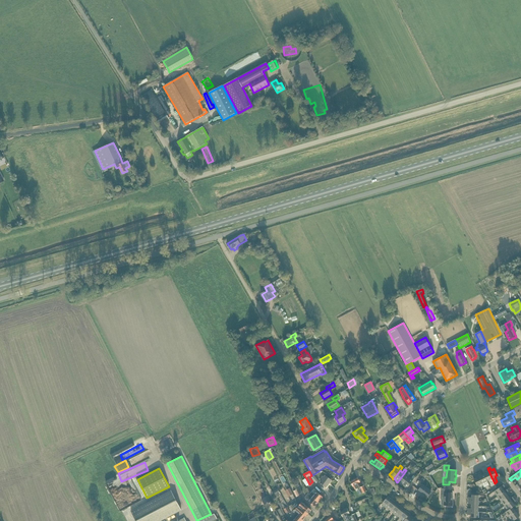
[(402,485),(402,484),(409,476),(410,473),(409,472),(406,475),(404,473),(398,481),(401,483),(400,484),(402,485)]
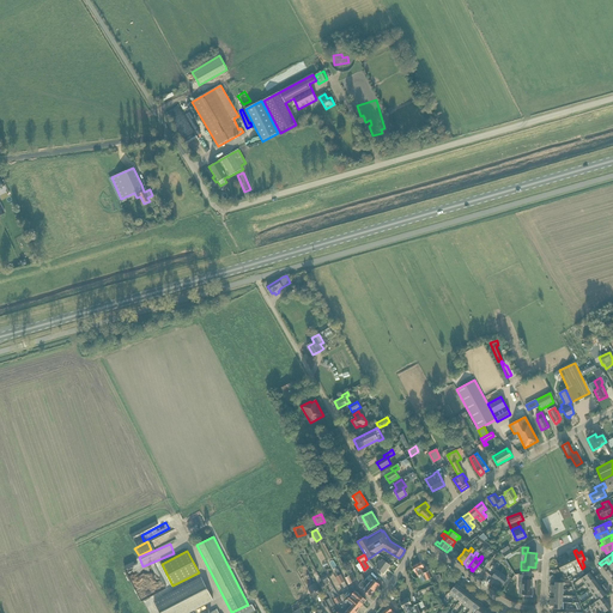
[(574,565),(569,558),(566,559),(565,556),(562,557),(568,568),(569,570),(568,570),(569,574),(570,574),(575,571),(572,565),(574,565)]
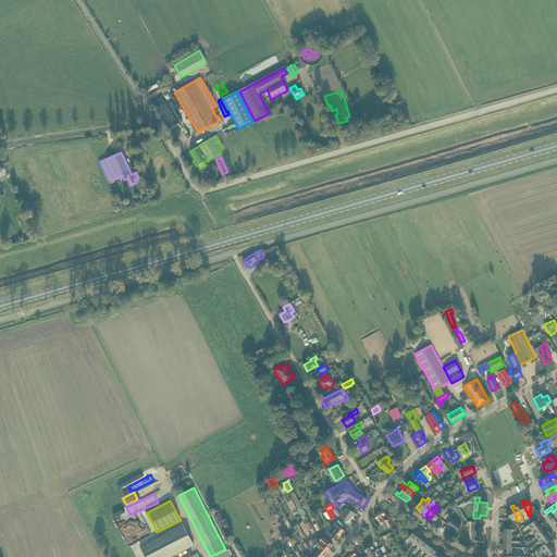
[(507,512),(510,519),(516,516),(510,506),(507,507),(509,511),(507,512)]
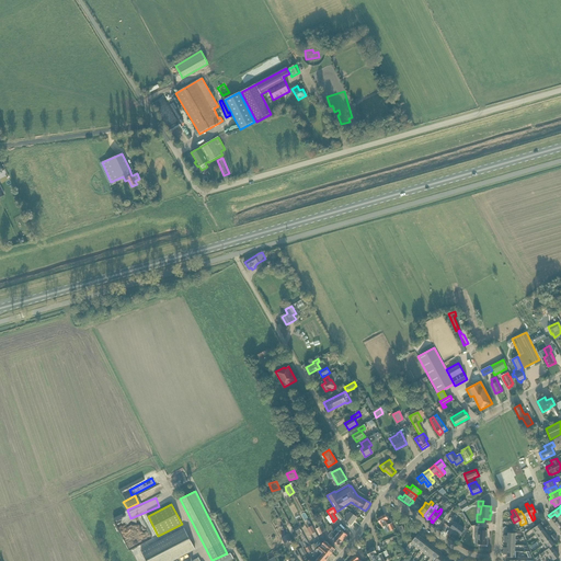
[(351,525),(356,517),(350,512),(348,514),(347,513),(344,517),(345,518),(344,519),(351,525)]
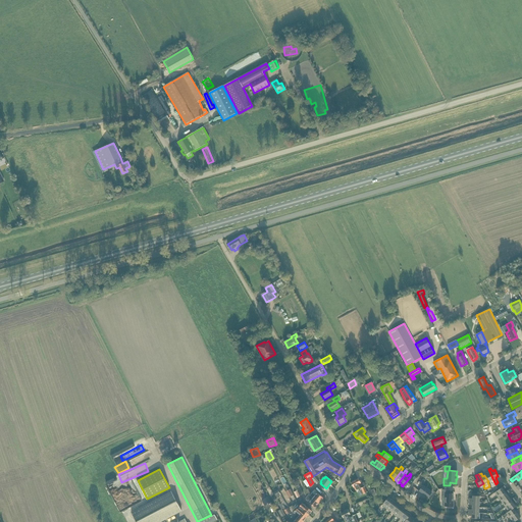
[(407,489),(416,478),(414,476),(412,479),(410,477),(403,485),(406,487),(406,488),(407,489)]
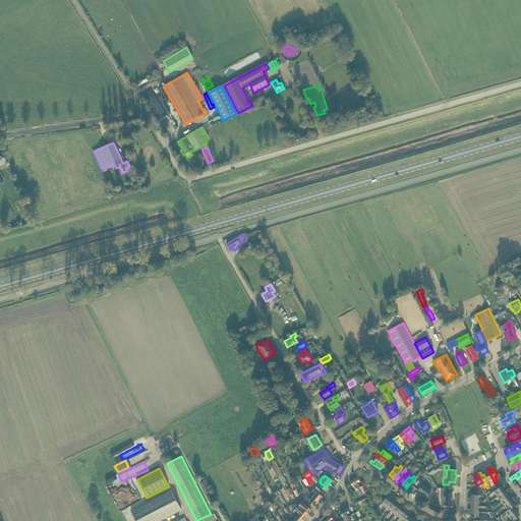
[(357,477),(350,481),(353,486),(355,489),(360,486),(358,483),(359,482),(357,477)]
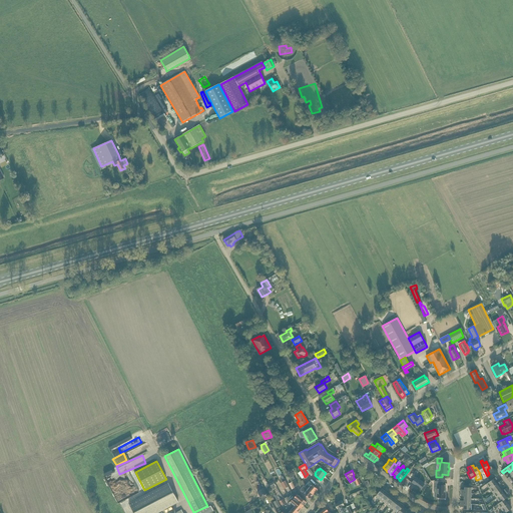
[(495,481),(499,478),(500,477),(498,476),(487,484),(490,488),(497,483),(495,481)]
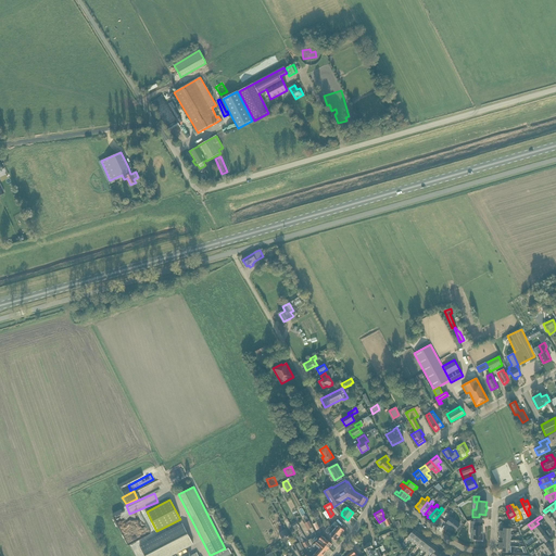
[(450,517),(445,523),(456,531),(460,525),(450,517)]
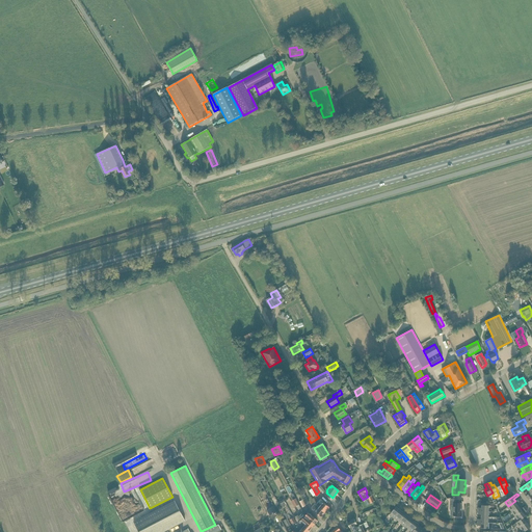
[(516,503),(521,500),(522,500),(521,498),(515,501),(508,506),(511,511),(519,506),(516,503)]
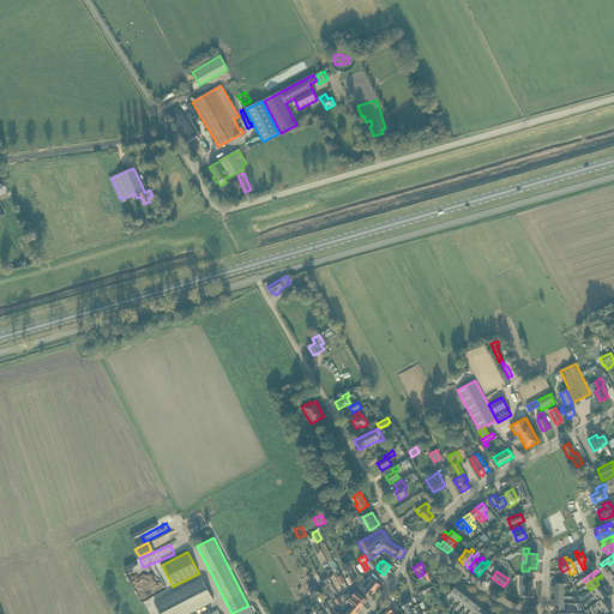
[(521,577),(521,584),(523,584),(523,595),(525,595),(525,596),(530,597),(530,596),(533,596),(534,581),(530,581),(530,577),(521,577)]
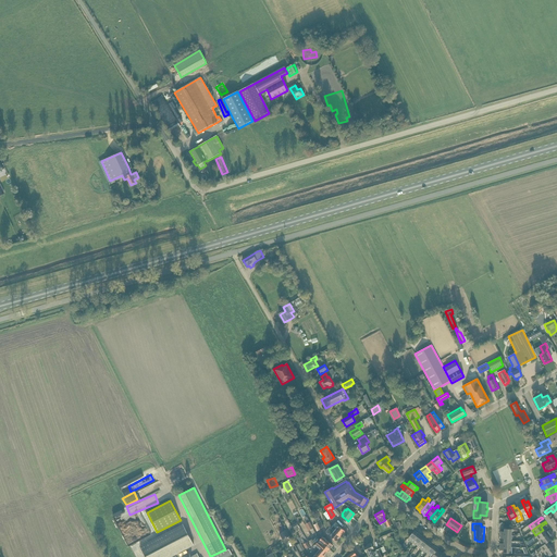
[(183,524),(139,546),(145,556),(170,556),(194,545),(183,524)]
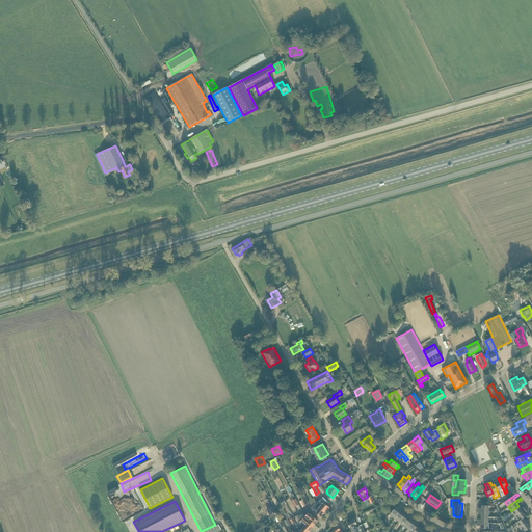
[(318,503),(317,505),(325,512),(329,507),(323,502),(321,505),(318,503)]
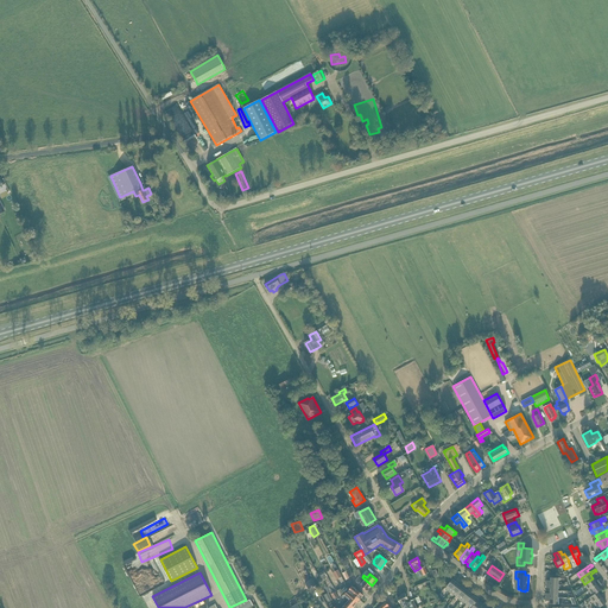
[(360,575),(356,580),(356,582),(360,586),(361,586),(367,591),(372,586),(362,577),(360,575)]
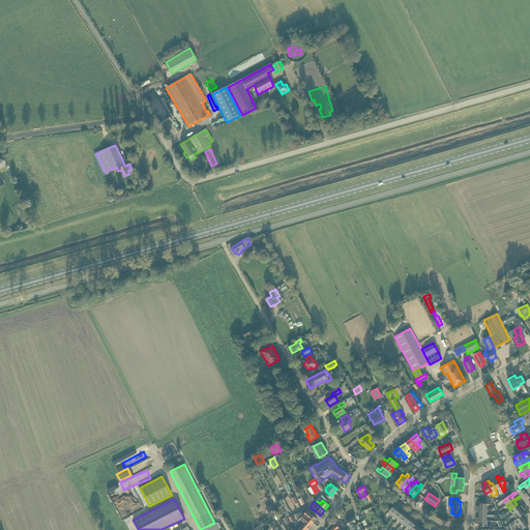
[(392,517),(399,508),(396,506),(399,503),(396,502),(388,512),(391,516),(392,517)]
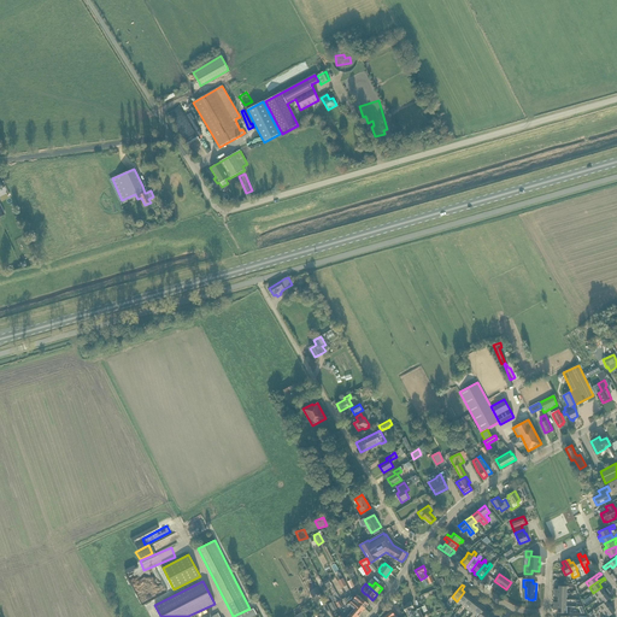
[(321,593),(317,587),(310,592),(313,598),(321,593)]
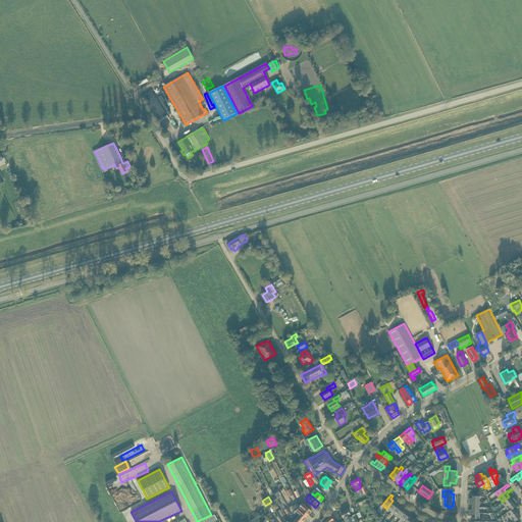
[(506,507),(517,498),(516,497),(511,500),(509,497),(502,502),(506,507)]
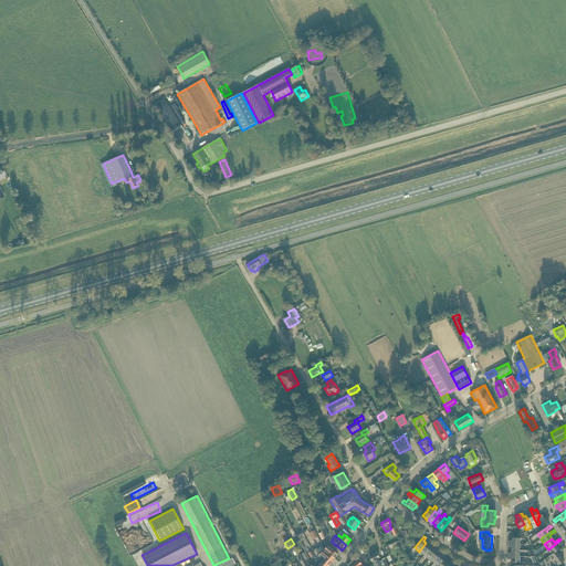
[(557,545),(562,543),(562,542),(561,540),(548,549),(552,554),(557,551),(559,548),(557,545)]
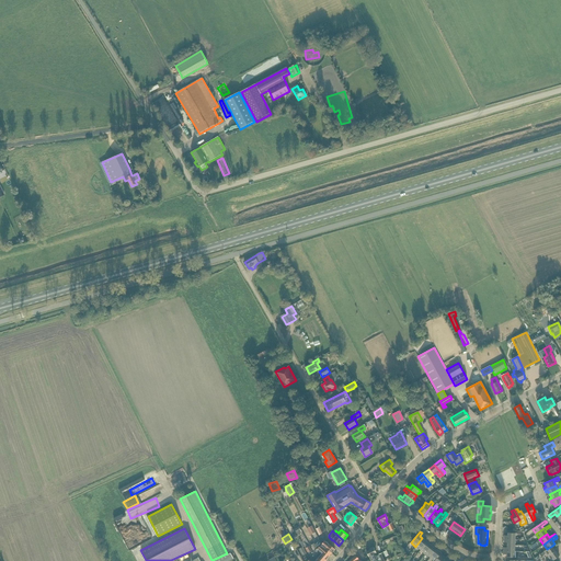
[(378,541),(380,545),(392,540),(390,536),(378,541)]
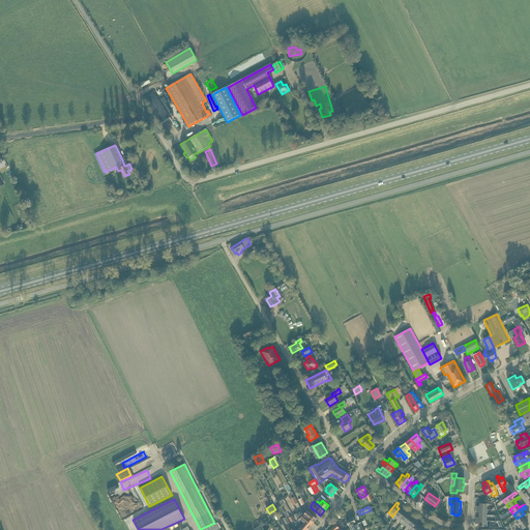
[(398,520),(405,509),(404,507),(402,510),(399,508),(392,517),(393,518),(394,518),(398,520)]
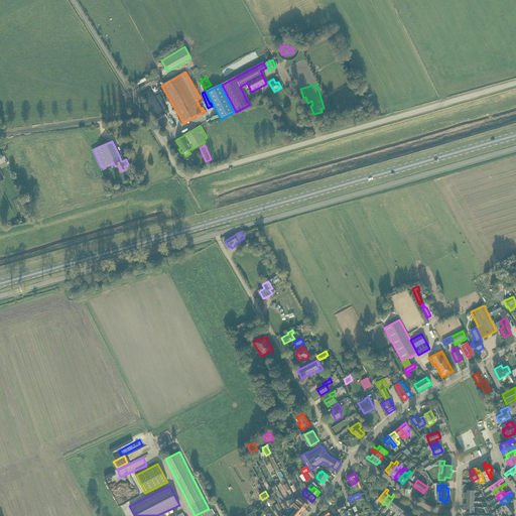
[(391,510),(397,502),(394,500),(396,497),(394,496),(387,506),(390,508),(389,509),(391,510)]
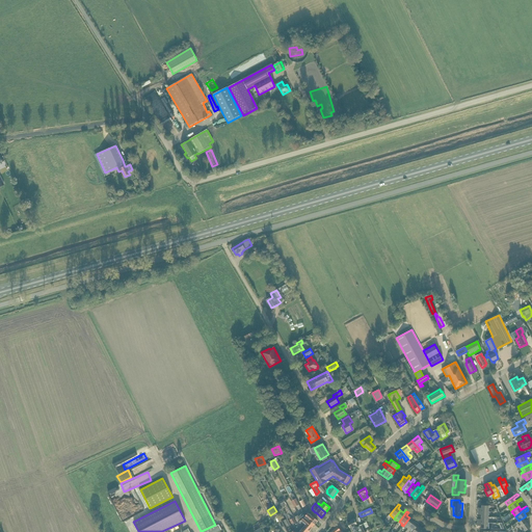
[(309,513),(306,516),(315,525),(318,521),(309,513)]
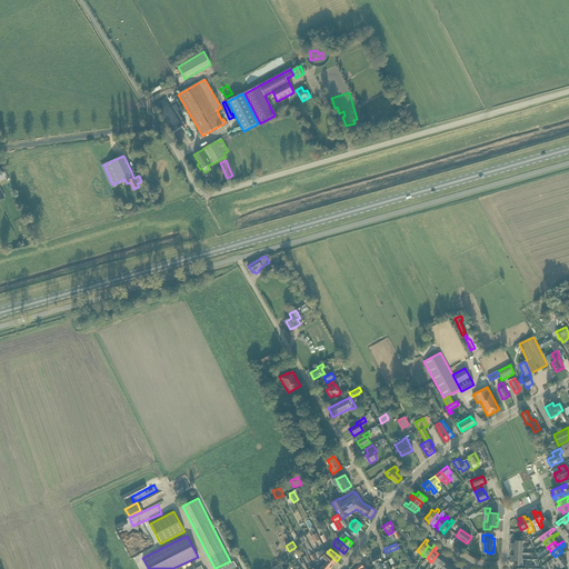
[(337,561),(327,552),(326,552),(321,557),(332,566),(337,561)]
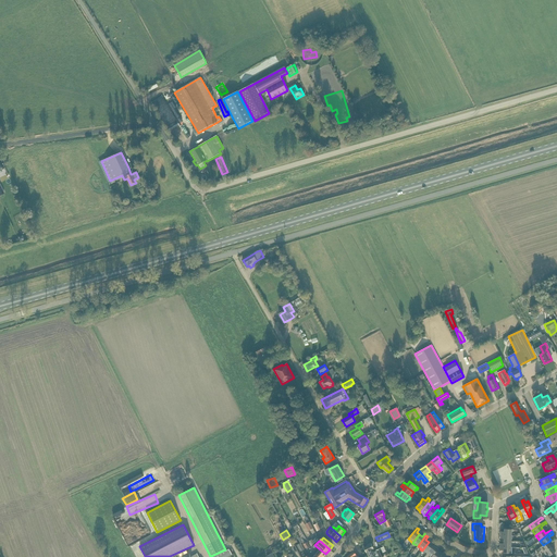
[(426,554),(435,542),(433,541),(431,544),(429,542),(422,551),(423,552),(423,551),(426,554)]
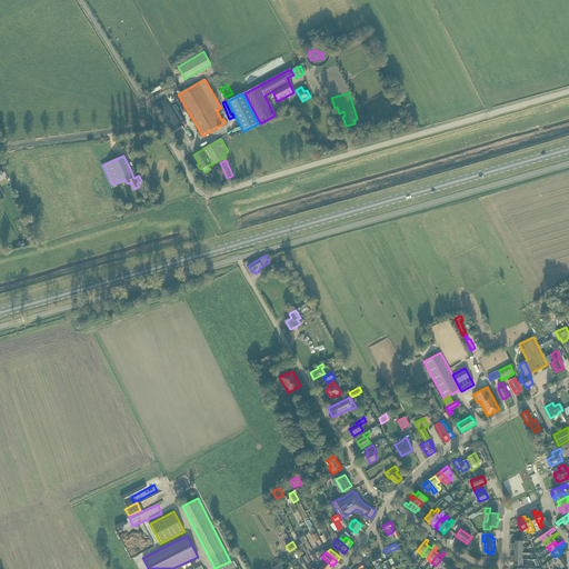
[(441,568),(447,561),(448,560),(445,558),(447,556),(445,553),(436,566),(439,568),(441,568)]
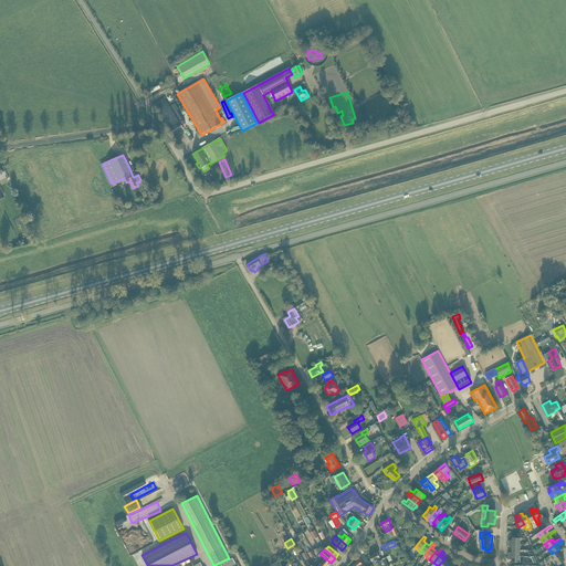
[(553,562),(562,555),(561,553),(559,554),(557,551),(552,554),(544,559),(546,562),(549,559),(548,558),(551,557),(553,562)]
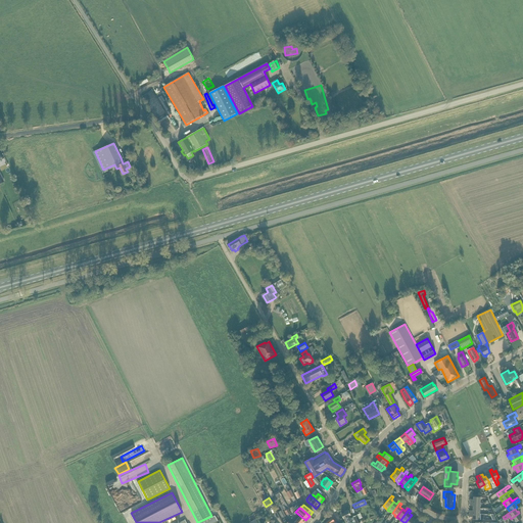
[(348,511),(341,514),(343,519),(344,519),(345,522),(347,522),(352,521),(354,520),(355,522),(359,522),(361,522),(360,520),(359,519),(358,515),(353,517),(350,518),(350,516),(348,511)]
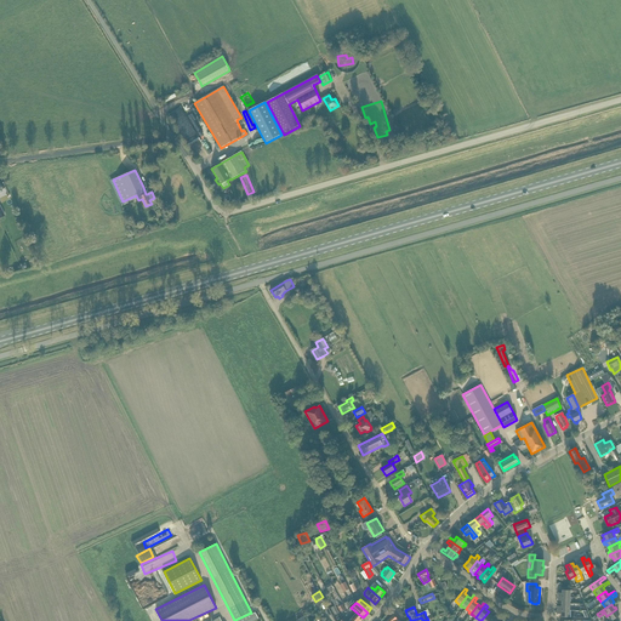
[(351,608),(348,610),(352,613),(349,616),(354,620),(359,620),(363,617),(351,608)]
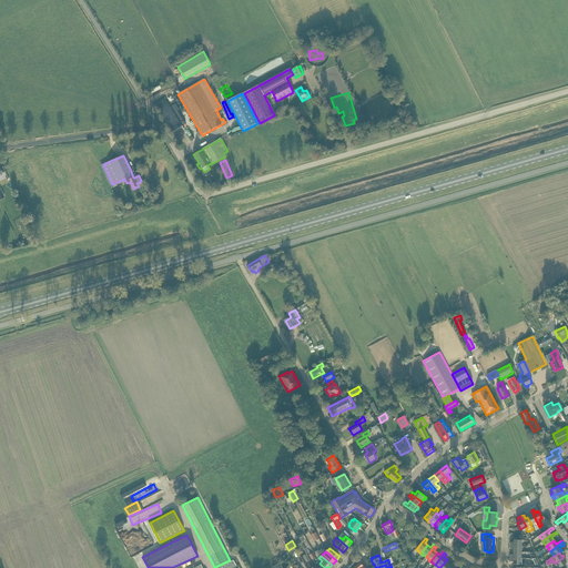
[(558,567),(566,563),(564,559),(566,558),(564,557),(555,564),(557,567),(556,567),(555,567),(554,567),(558,567)]
